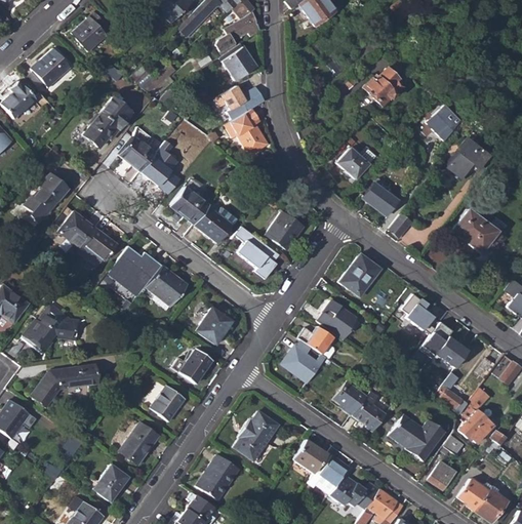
[(160,0),(157,3),(165,10),(162,13),(172,23),(193,0),(160,0)]
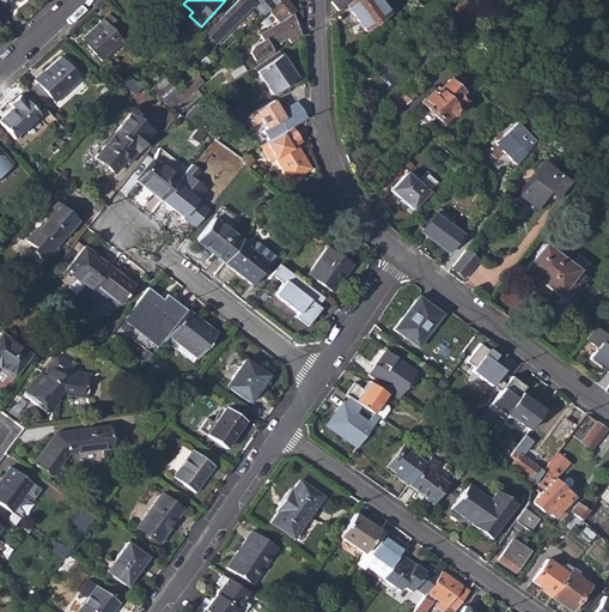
[(239,0),(208,34),(214,38),(218,35),(226,26),(230,30),(257,4),(266,14),(272,10),(281,0),(239,0)]
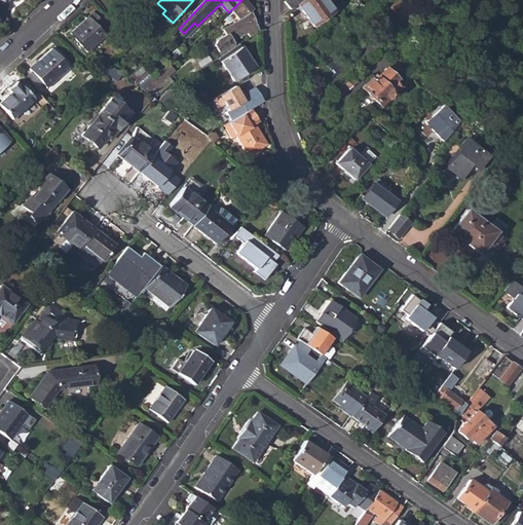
[(241,0),(233,8),(243,19),(225,28),(228,33),(220,39),(217,44),(221,51),(225,48),(227,52),(237,45),(235,43),(234,41),(250,32),(253,36),(261,31),(259,25),(258,25),(253,11),(256,8),(248,0),(241,0)]
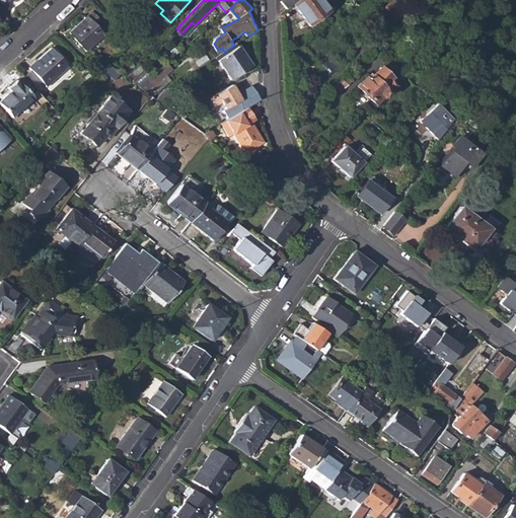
[(284,0),(283,1),(289,8),(298,0),(284,0)]
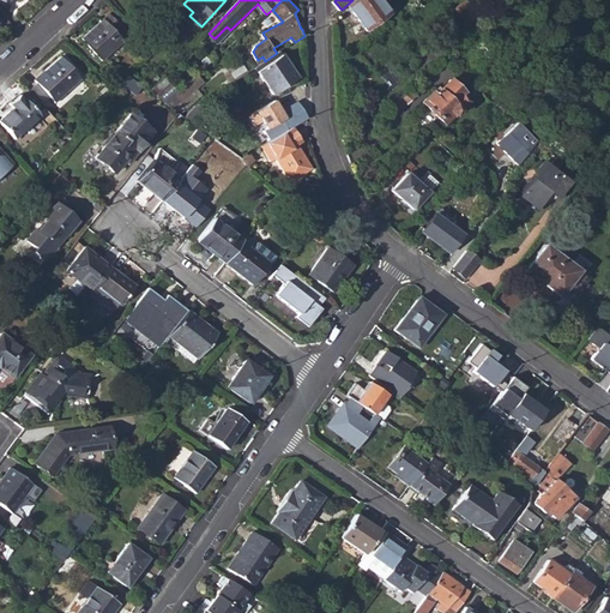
[(355,0),(350,4),(370,30),(394,12),(385,0),(355,0)]
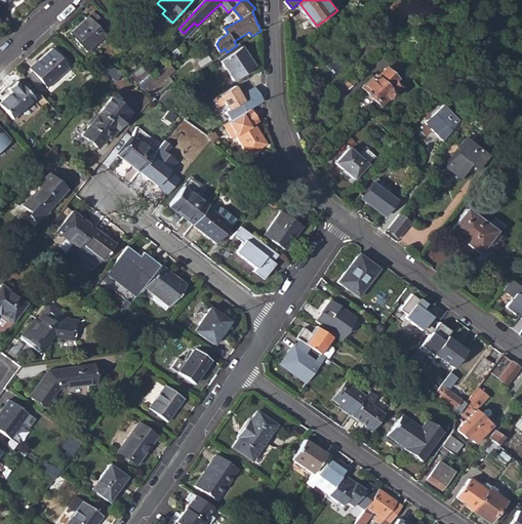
[(400,0),(392,6),(403,21),(408,16),(404,10),(408,7),(402,0),(400,0)]
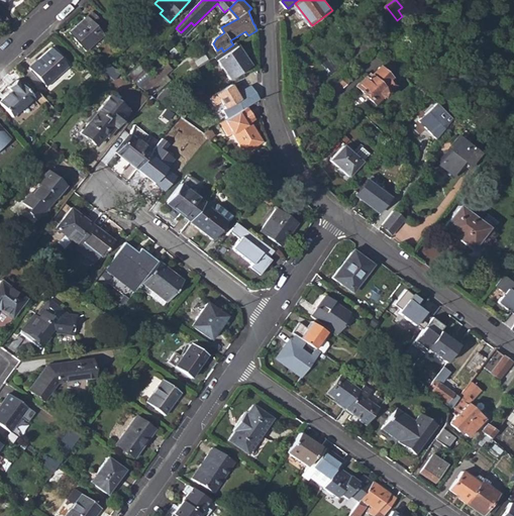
[(152,5),(160,13),(163,10),(155,3),(152,5)]
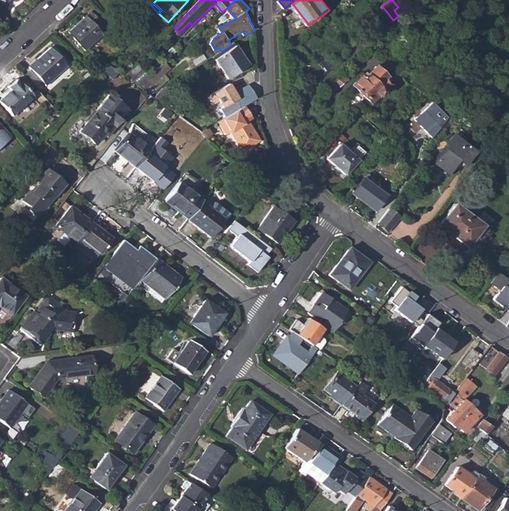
[(88,15),(70,31),(87,50),(105,34),(97,25),(102,20),(93,11),(88,15)]
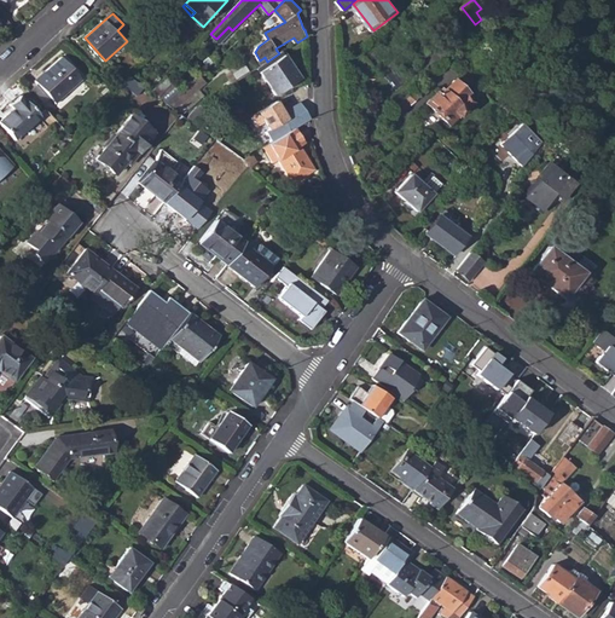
[(220,35),(225,39),(232,30),(228,27),(220,35)]
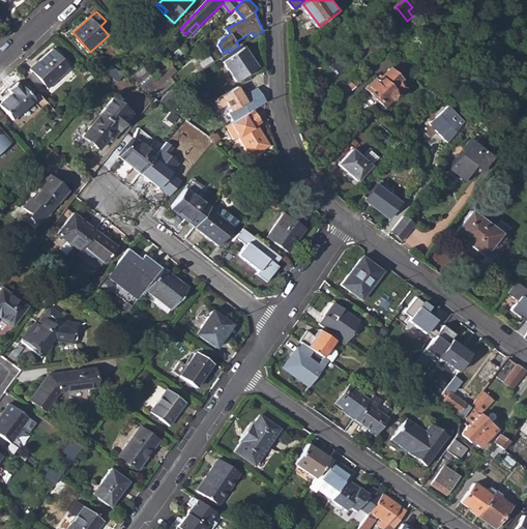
[(225,55),(223,57),(238,81),(259,67),(243,42),(239,46),(229,53),(225,55)]
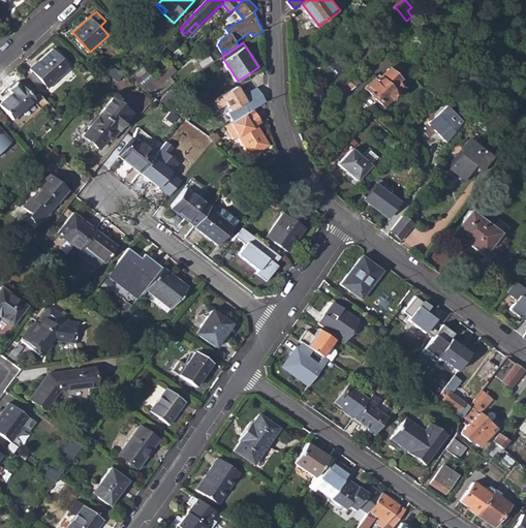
[(55,49),(33,68),(35,70),(43,80),(51,88),(72,67),(55,49)]
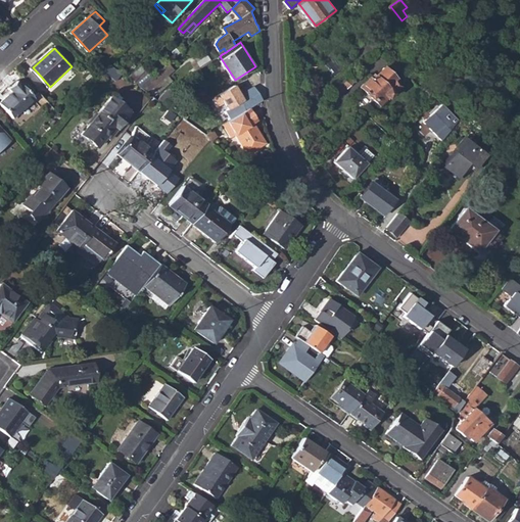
[(153,77),(141,87),(149,92),(175,69),(169,62),(153,77)]
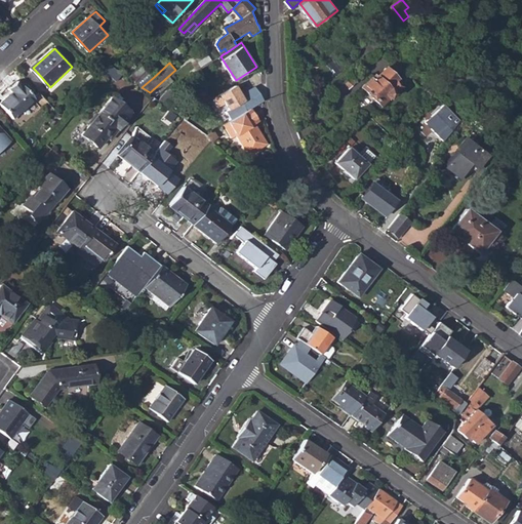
[(129,78),(137,84),(150,72),(143,65),(129,78)]
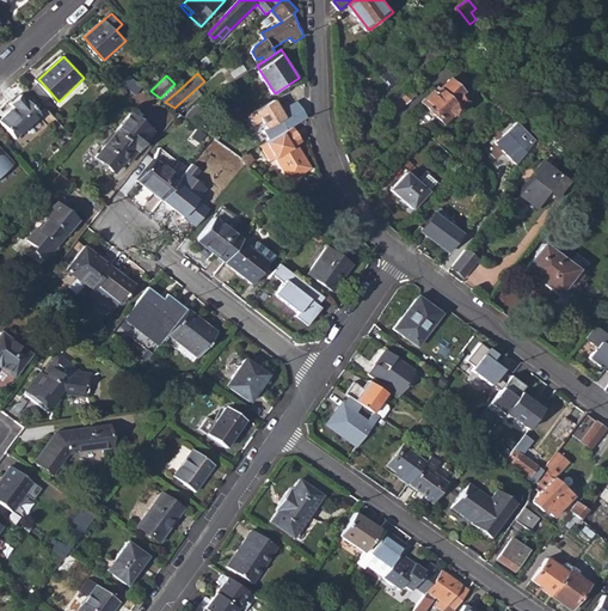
[(440,86),(425,101),(447,122),(455,112),(456,114),(466,104),(460,98),(466,92),(453,78),(443,89),(440,86)]
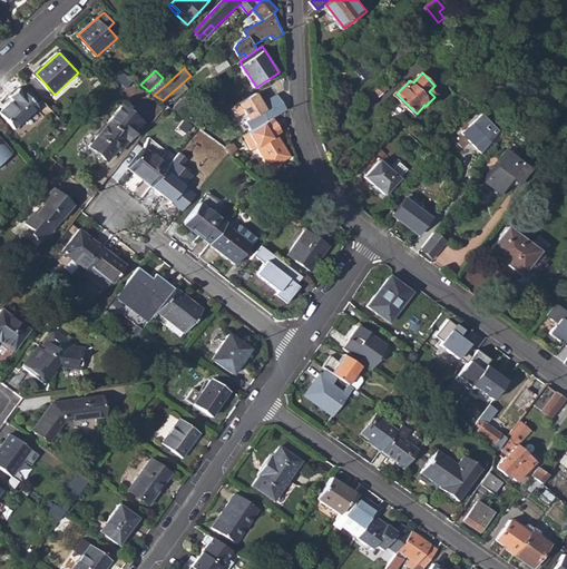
[(31,82),(41,92),(47,86),(38,76),(31,82)]
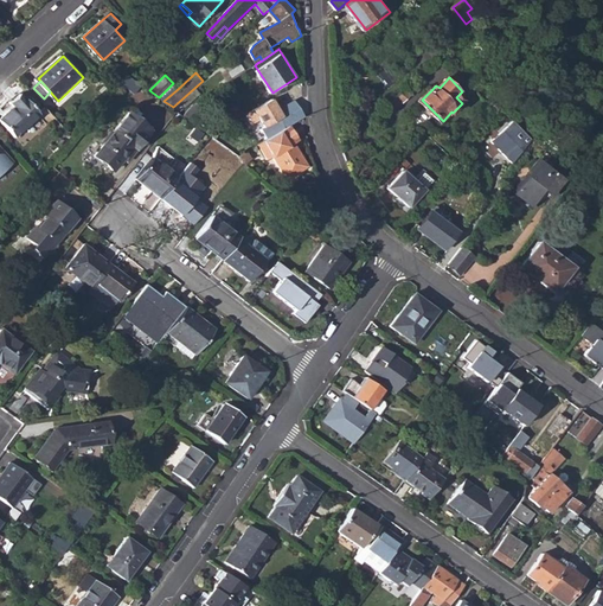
[(173,83),(159,97),(164,101),(178,89),(173,83)]
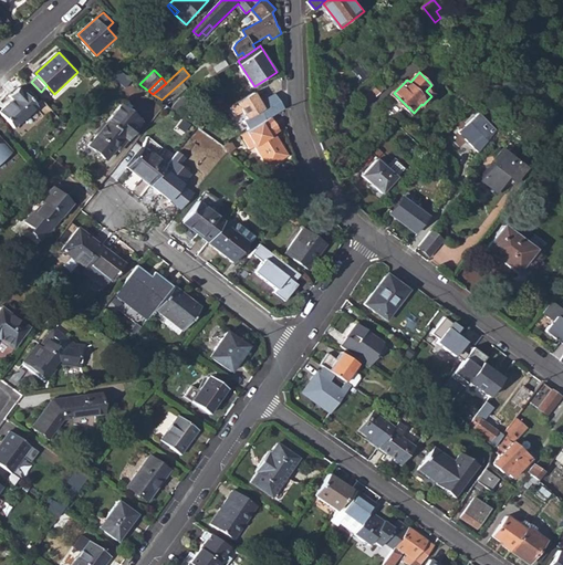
[(376,80),(369,86),(379,95),(386,89),(376,80)]
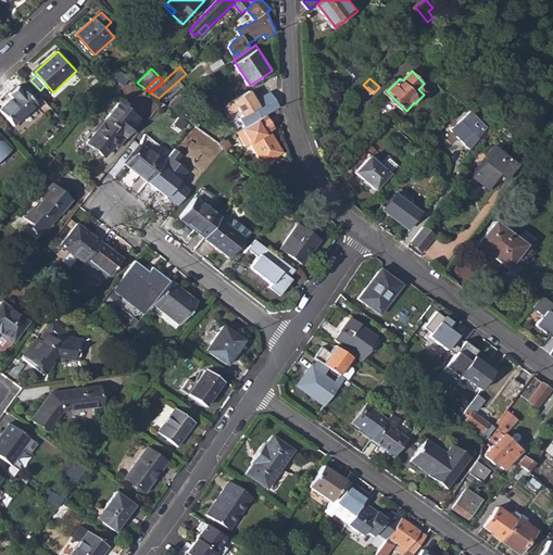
[(354,95),(363,103),(373,93),(363,85),(354,95)]
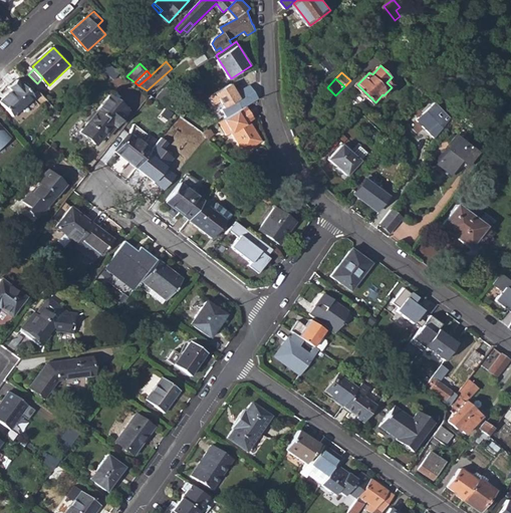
[(13,89),(1,100),(15,115),(35,96),(22,81),(21,82),(18,79),(10,86),(13,89)]
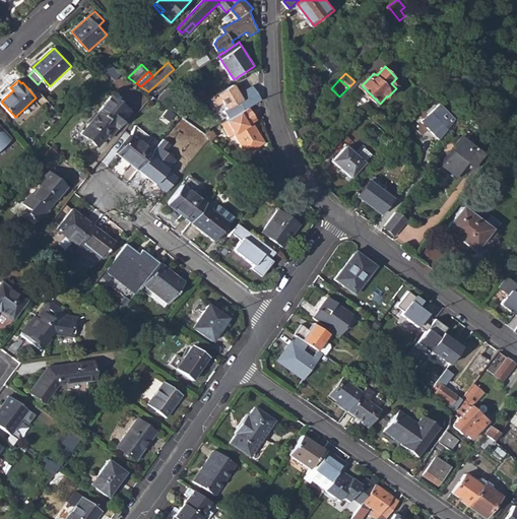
[(255,85),(224,104),(233,118),(251,106),(263,99),(255,85)]
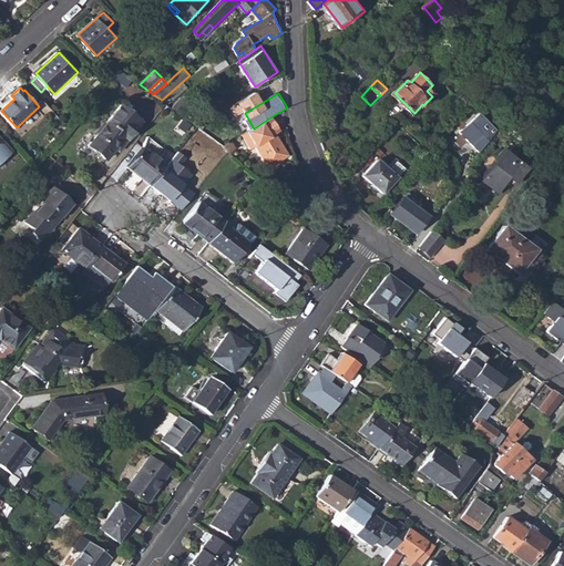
[(123,103),(89,145),(106,158),(115,147),(121,140),(125,143),(143,121),(123,103)]
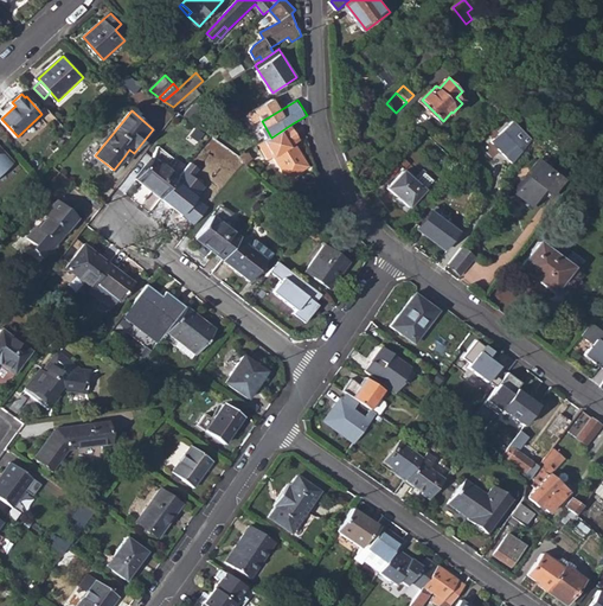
[(515,120),(506,129),(520,144),(530,133),(515,120)]
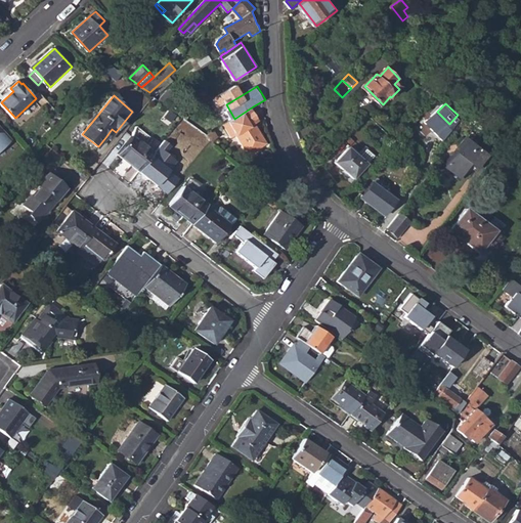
[(234,119),(226,124),(234,137),(239,135),(250,154),(267,143),(255,124),(261,121),(253,106),(234,119)]
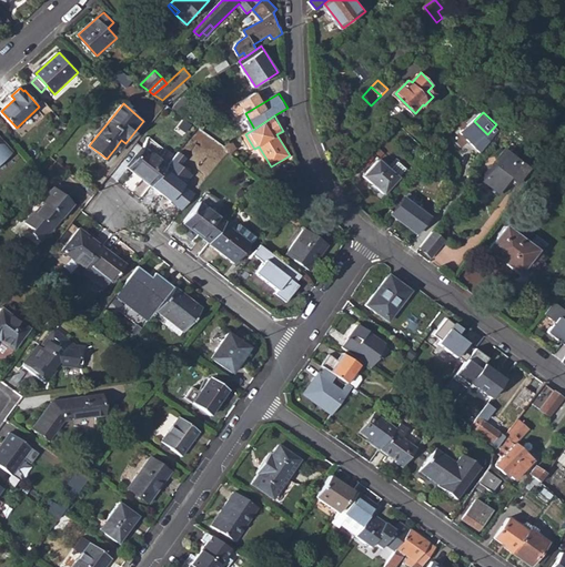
[(0,163),(14,151),(0,135),(0,163)]
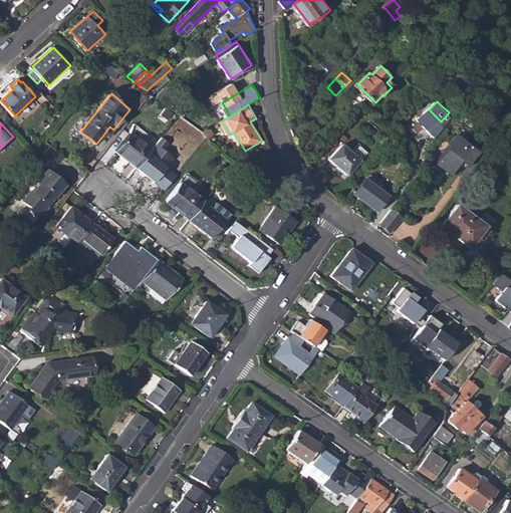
[(104,134),(108,137),(113,130),(109,126),(104,134)]
